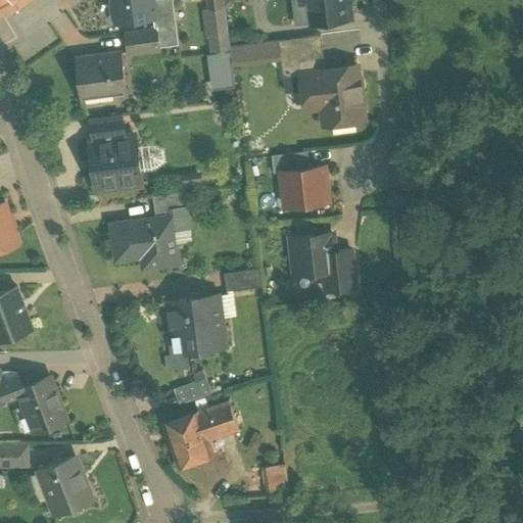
[(171,0),(141,0),(145,30),(155,29),(157,47),(176,45),(171,0)]
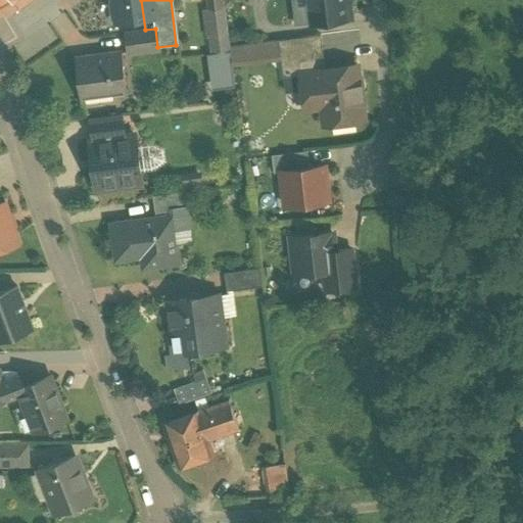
[(345,0),(308,0),(312,24),(347,18),(347,17),(352,16),(349,0),(345,1),(345,0)]
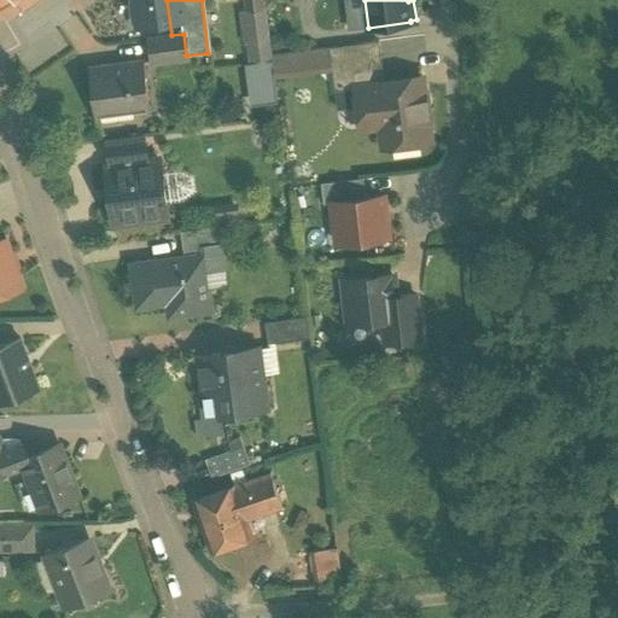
[(184,34),(172,35),(143,39),(146,66),(187,62),(186,56),(184,34)]
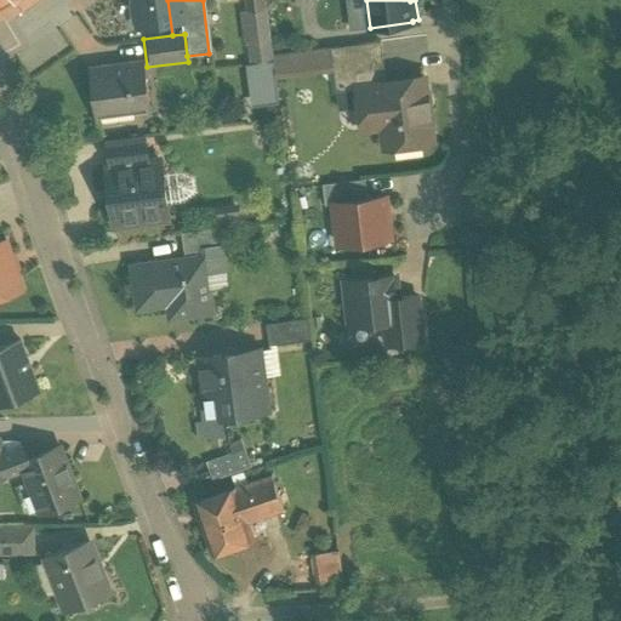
[(374,66),(372,44),(267,53),(269,77),(351,70),(349,68),(374,66)]
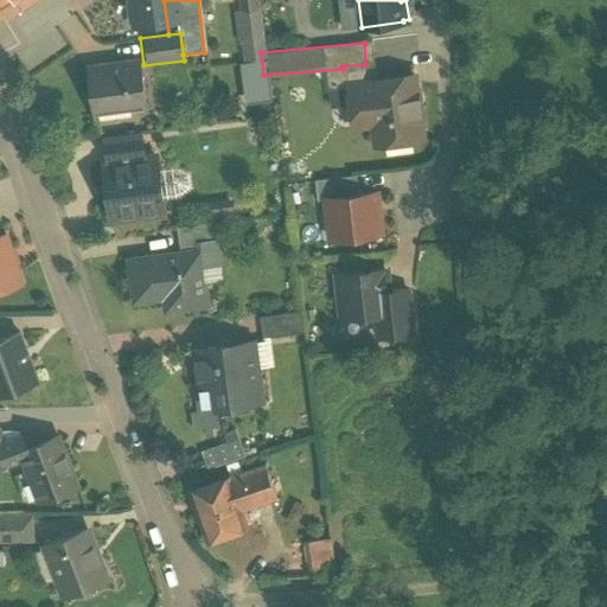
[(139,57),(78,65),(85,117),(147,110),(139,57)]
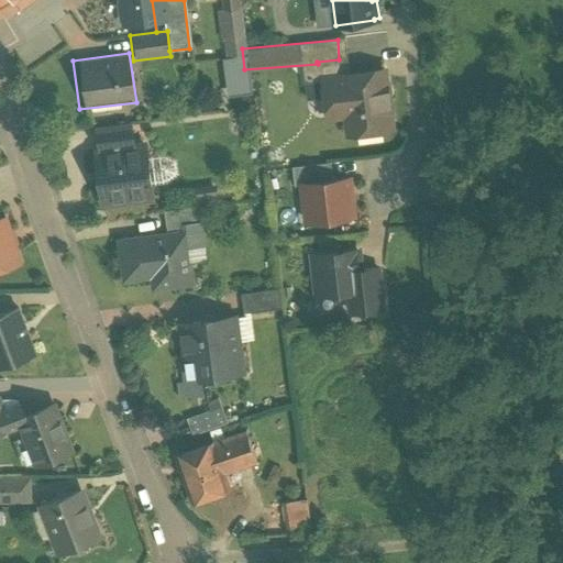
[(219,58),(222,94),(244,92),(241,56),(219,58)]
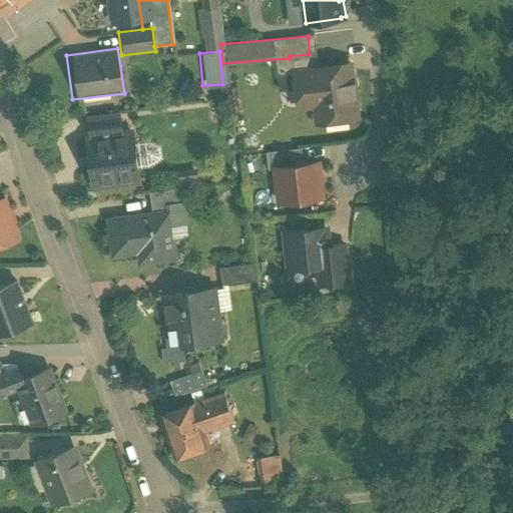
[(351,64),(296,71),(299,89),(303,88),(306,106),(317,105),(319,121),(357,116),(356,106),(357,106),(353,74),(352,74),(351,64)]
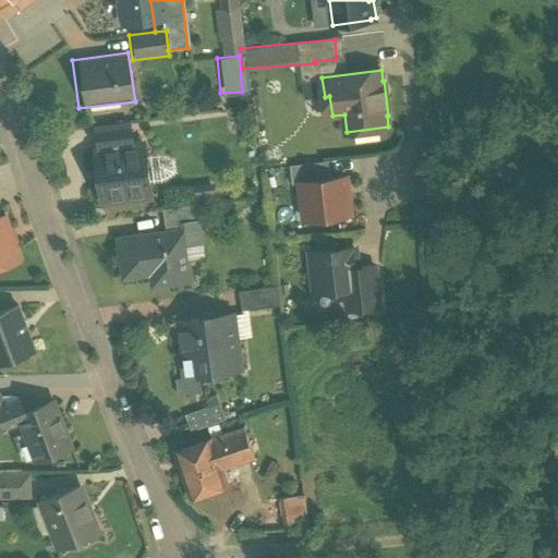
[(93,128),(96,150),(130,146),(128,123),(93,128)]
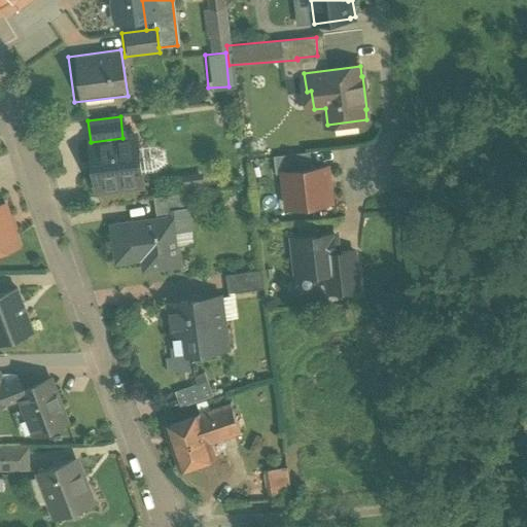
[(91,142),(82,143),(90,197),(142,189),(136,137),(123,138),(91,142)]
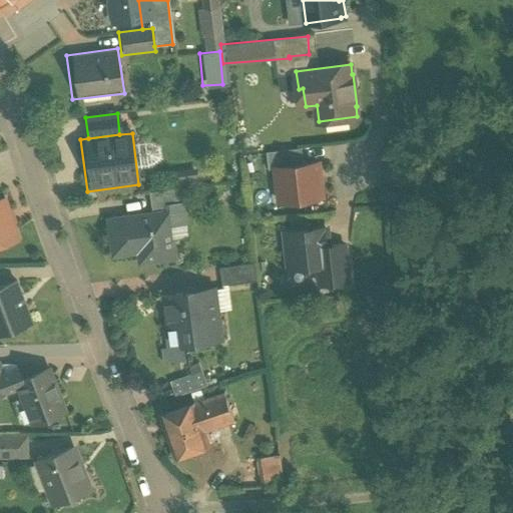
[(319,162),(276,167),(279,192),(289,191),(290,200),(323,196),(319,162)]
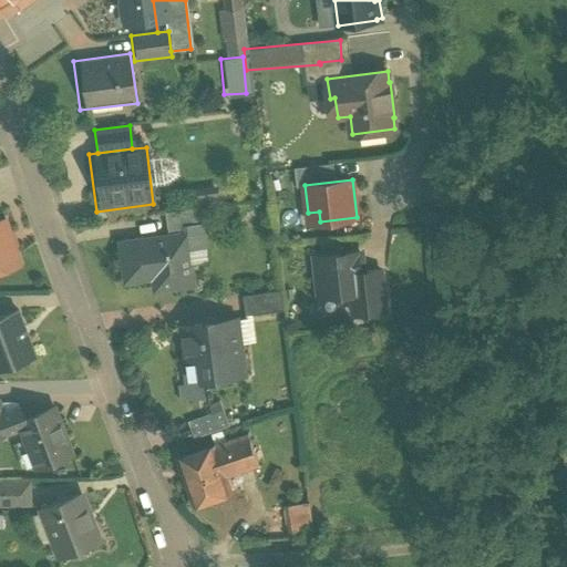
[(6,220),(0,222),(0,274),(2,274),(3,269),(19,265),(6,220)]
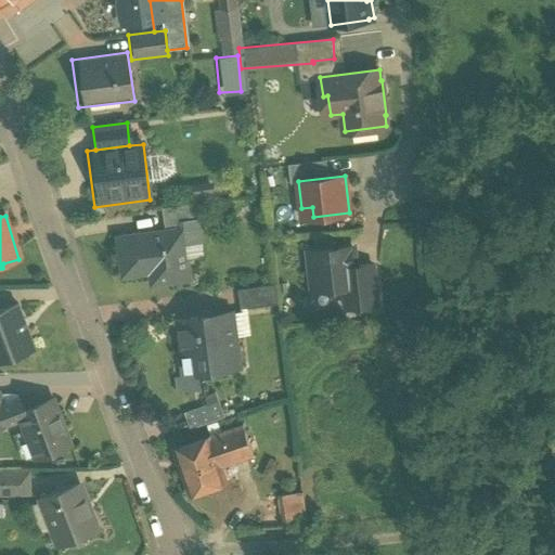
[(183,230),(119,237),(124,267),(150,263),(153,284),(190,279),(183,230)]
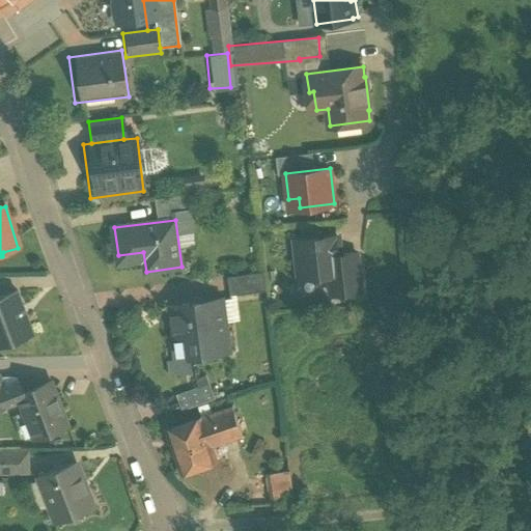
[(318,234),(285,239),(290,280),(323,277),(318,234)]
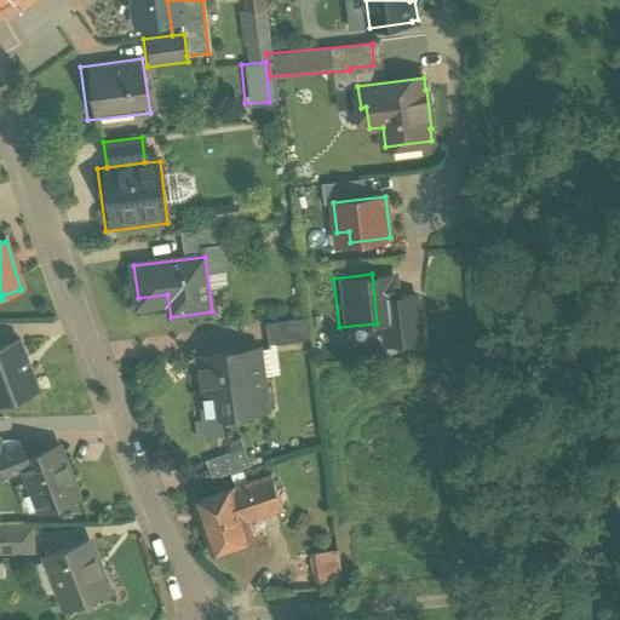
[(306,339),(304,317),(260,322),(263,344),(306,339)]
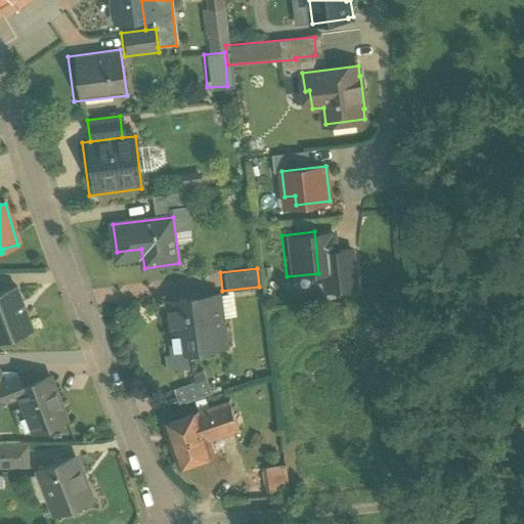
[(17,286),(0,292),(0,341),(33,330),(17,286)]
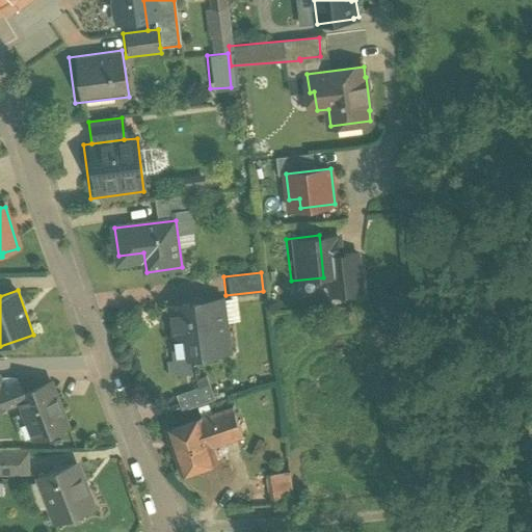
[(223,299),(170,307),(175,337),(188,336),(190,356),(231,351),(223,299)]
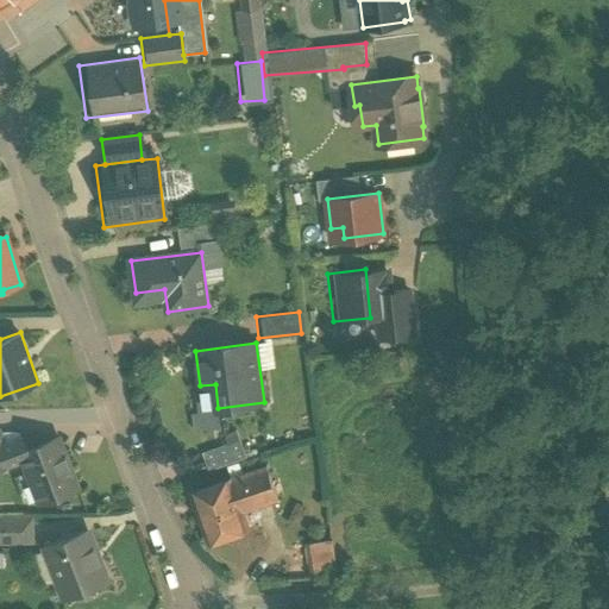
[(31,508),(76,490),(54,435),(18,450),(10,428),(0,431),(0,465),(13,462),(31,508)]
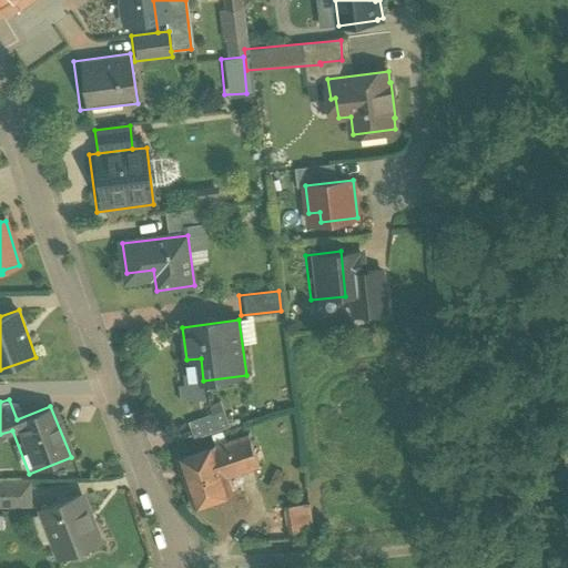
[(189,437),(226,428),(222,411),(185,418),(189,437)]
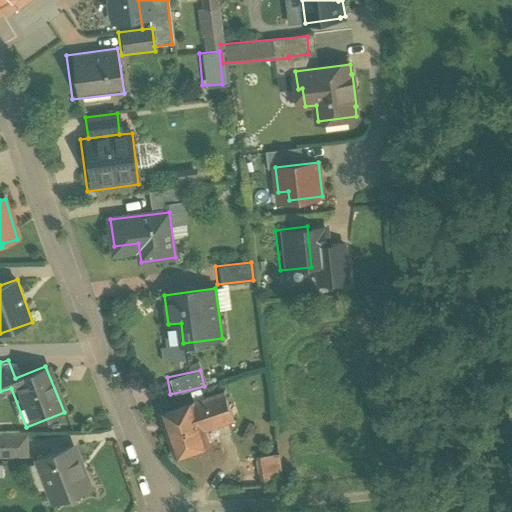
[(216,391),(152,415),(168,460),(196,450),(192,440),(229,427),(216,391)]
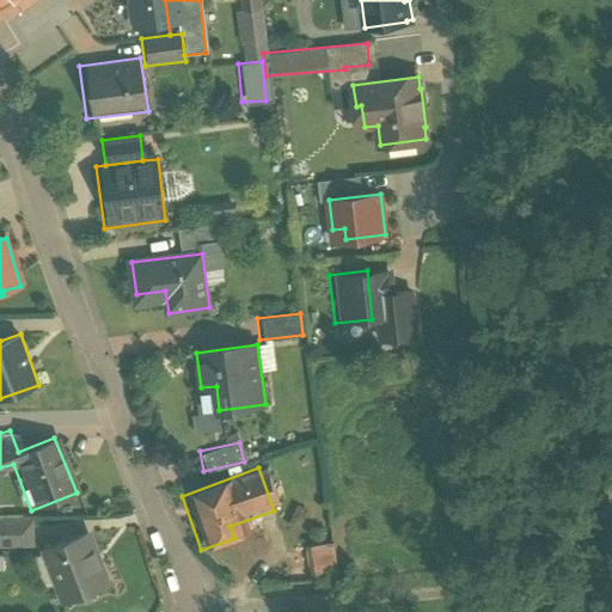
[(0,550),(24,550),(24,525),(0,524),(0,550)]
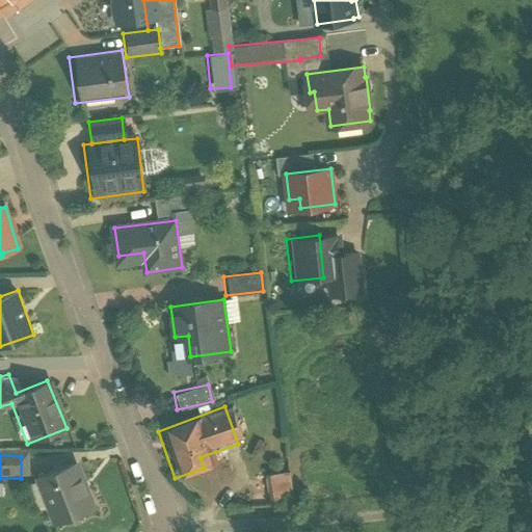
[(74,463),(38,478),(56,524),(96,508),(88,489),(84,490),(74,463)]
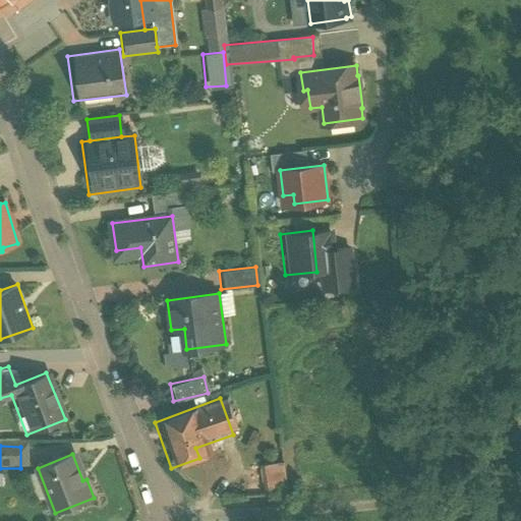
[(280,465),(258,467),(261,494),(282,491),(280,465)]
